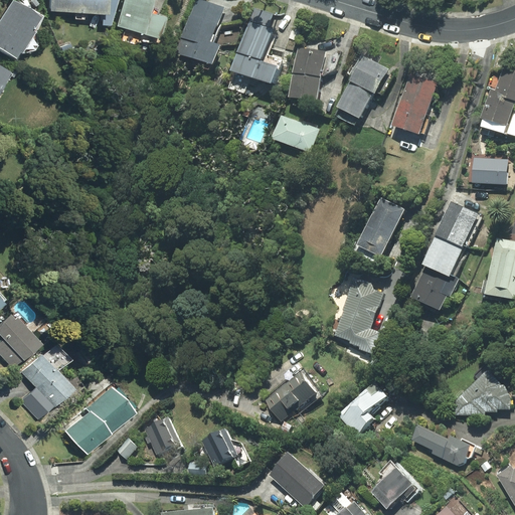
[(44,16),(14,0),(0,21),(0,48),(17,58),(21,52),(23,53),(35,50),(38,45),(37,31),(44,16)]
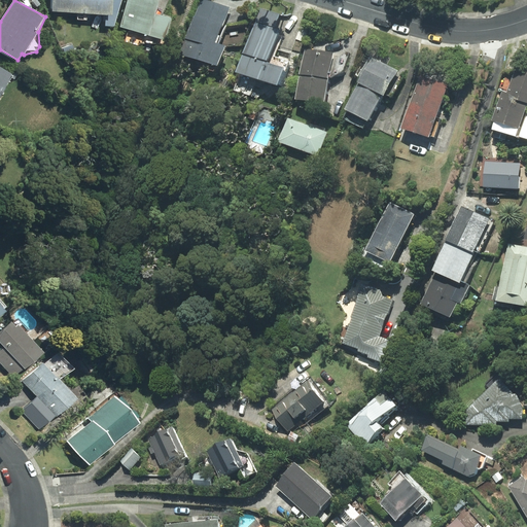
[(53,0),(53,11),(106,13),(112,14),(112,0),(53,0)]
